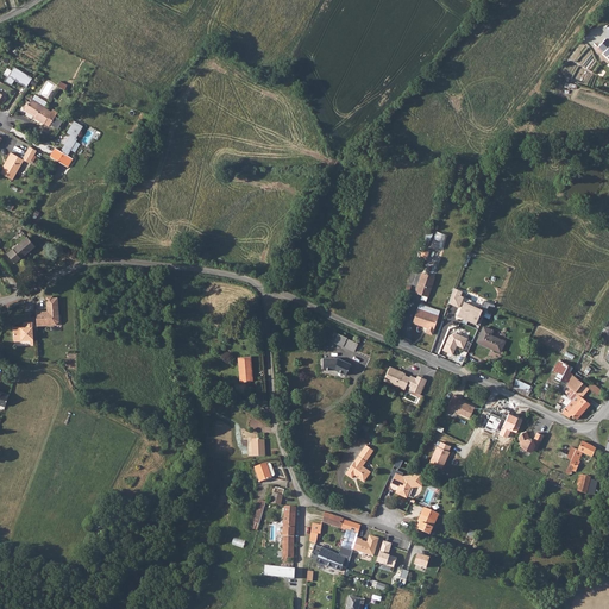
[(7,45),(4,51),(12,56),(16,51),(7,45)]
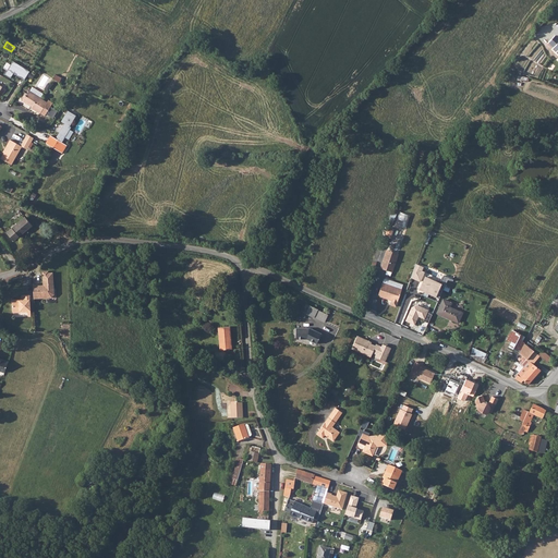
[(19,77),(27,83),(33,74),(15,63),(8,76),(13,81),(16,75),(19,76),(19,77)]
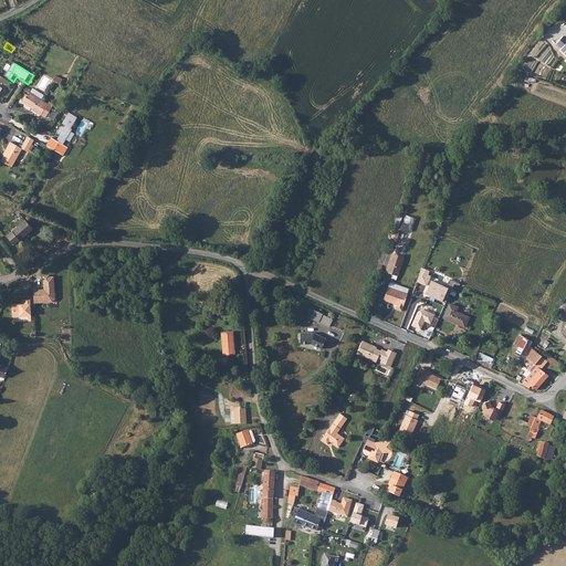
[(34,95),(45,102),(48,98),(37,92),(34,95)]
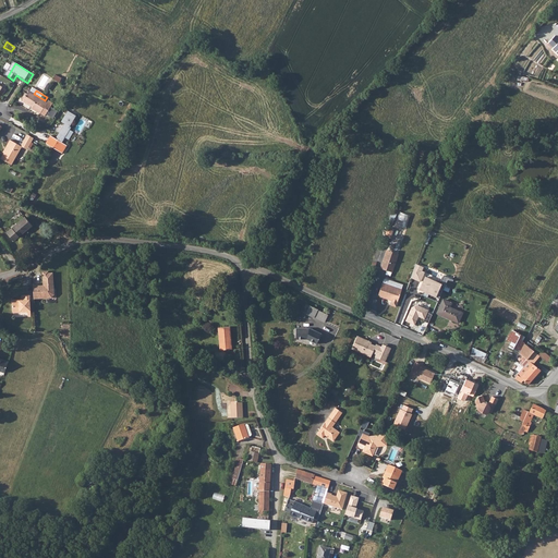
[(33,94),(27,101),(38,109),(37,110),(45,116),(45,114),(49,118),(57,105),(53,102),(51,105),(45,100),(34,94),(33,94)]
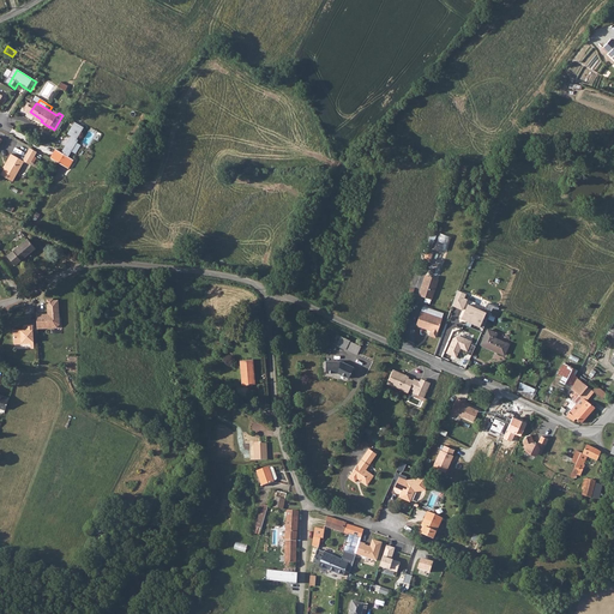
[(76,122),(68,134),(72,137),(62,151),(65,152),(65,154),(70,157),(80,140),(79,139),(85,128),(76,122)]
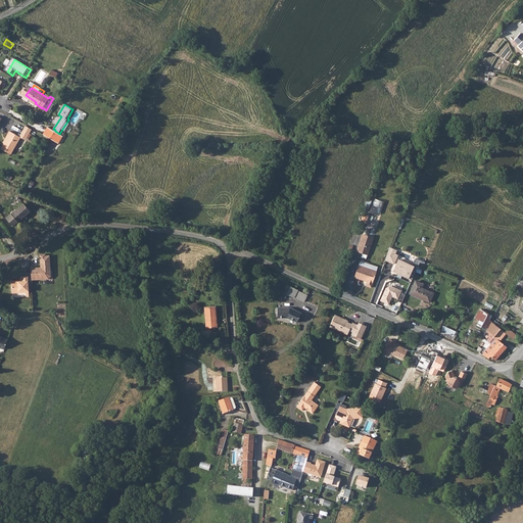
[(48,128),(44,135),(59,144),(63,137),(59,134),(55,131),(48,128)]
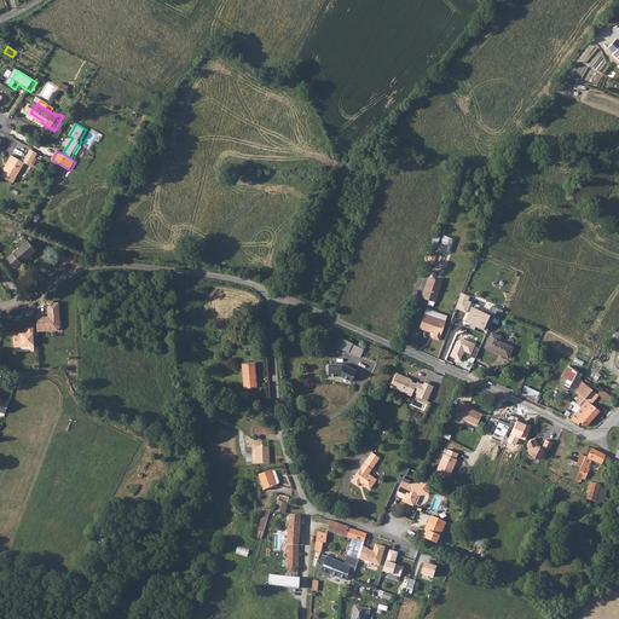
[(34,152),(28,163),(35,167),(41,157),(34,152)]
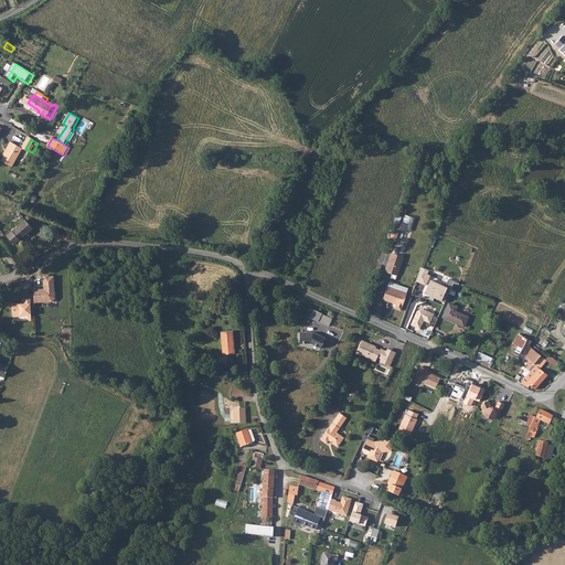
[(13,146),(2,163),(13,170),(24,153),(13,146)]
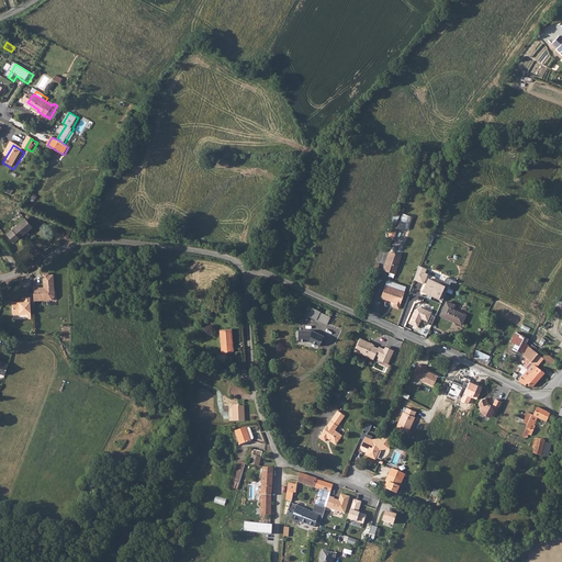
[(407,229),(413,216),(402,213),(397,226),(407,229)]
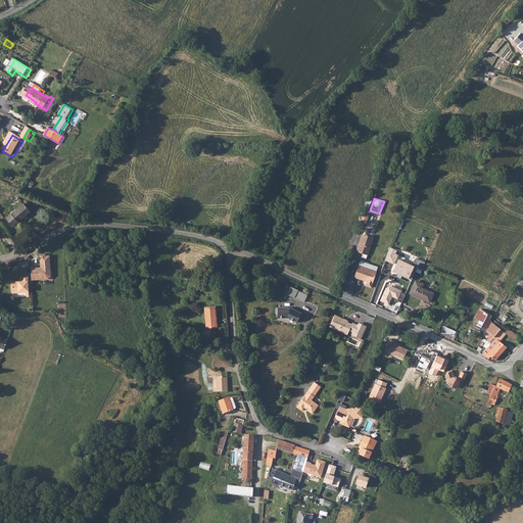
[(25,206),(6,220),(13,228),(31,214),(25,206)]
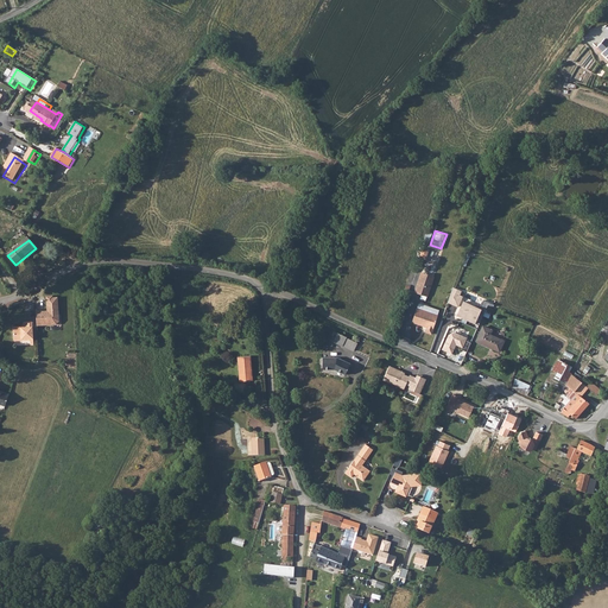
[(418,277),(413,292),(425,297),(431,282),(418,277)]
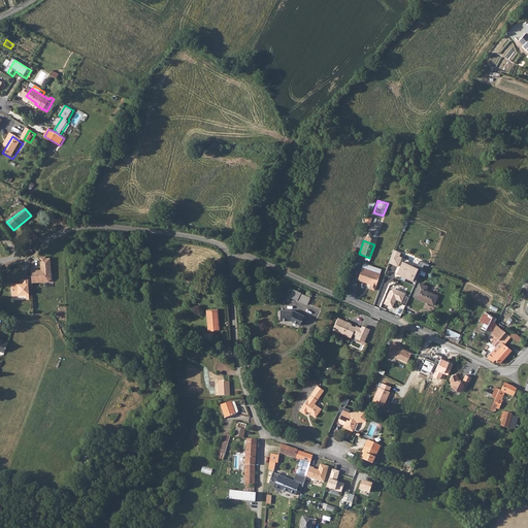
[(422,264),(418,262),(416,268),(399,261),(400,258),(397,257),(399,252),(394,250),(389,262),(398,266),(395,273),(399,275),(398,278),(403,282),(405,277),(415,282),(422,264)]
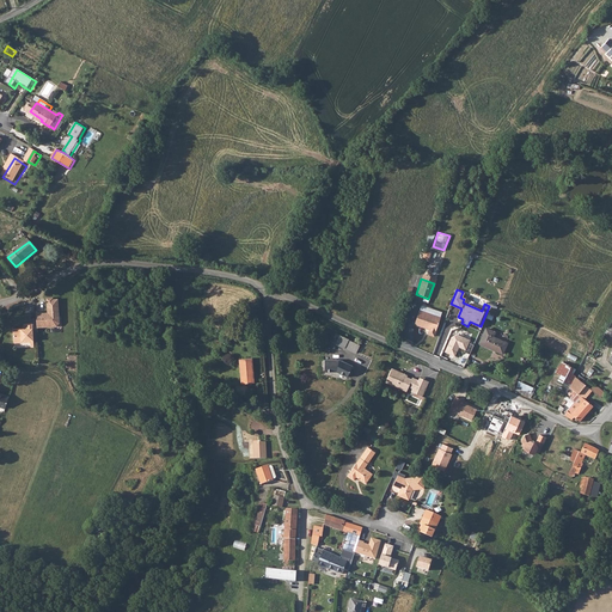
[(59,316),(59,300),(54,300),(54,298),(48,298),(48,310),(49,310),(49,311),(48,313),(42,313),(42,312),(36,312),(37,326),(49,326),(49,324),(55,324),(57,323),(57,318),(59,316)]
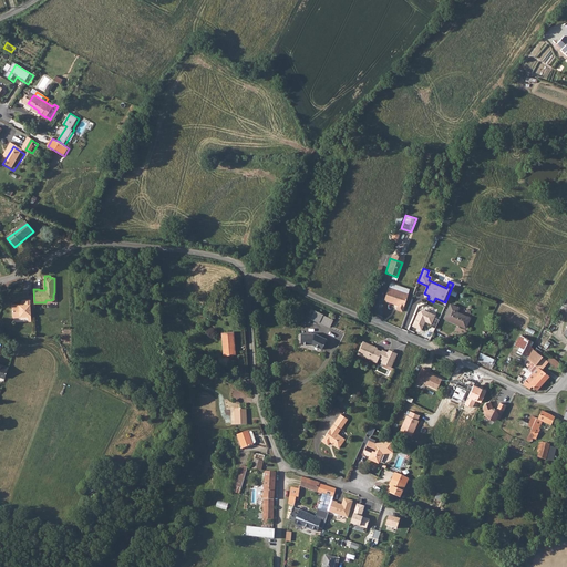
[(387,288),(382,300),(395,306),(394,310),(400,312),(406,295),(387,288)]
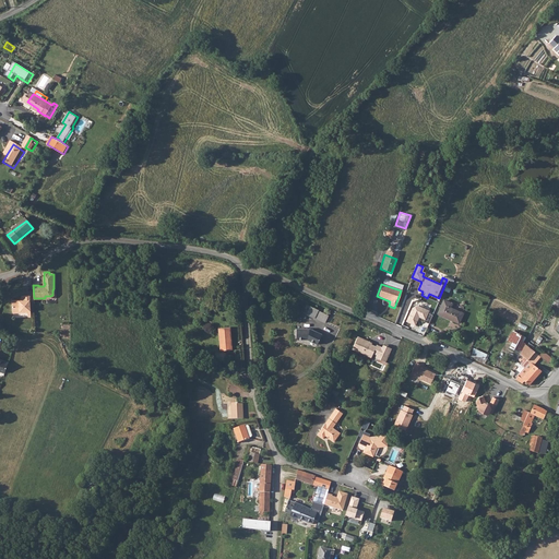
[(25,301),(13,300),(13,313),(22,314),(23,312),(26,312),(27,314),(31,314),(30,297),(25,297),(25,301)]
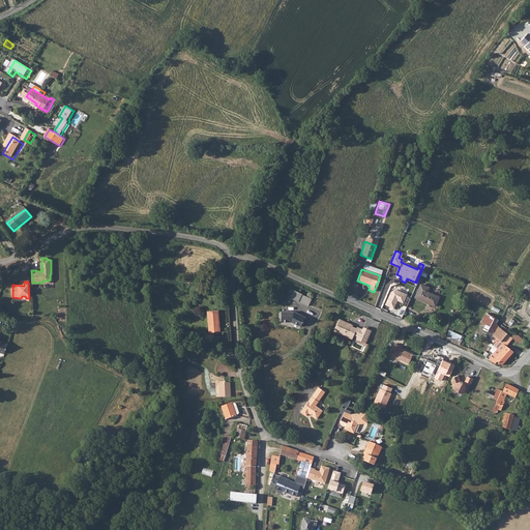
[(419,283),(413,298),(435,306),(439,297),(425,291),(428,287),(419,283)]
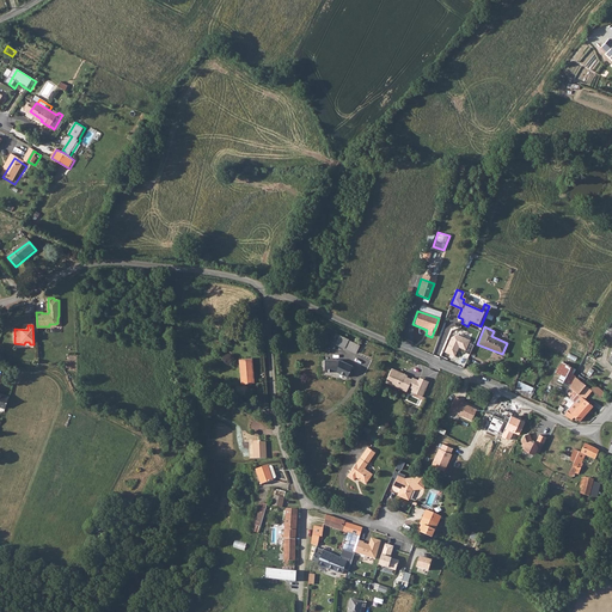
[(467,343),(470,340),(457,334),(450,337),(444,352),(453,356),(458,347),(464,349),(464,352),(469,354),(472,344),(467,343)]
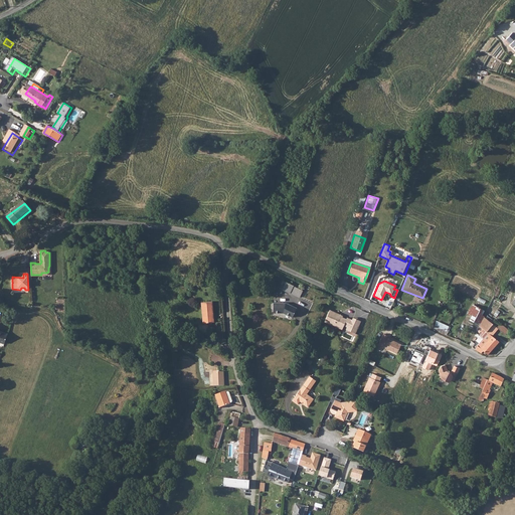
[(294,286),(291,293),(308,300),(311,293),(294,286)]
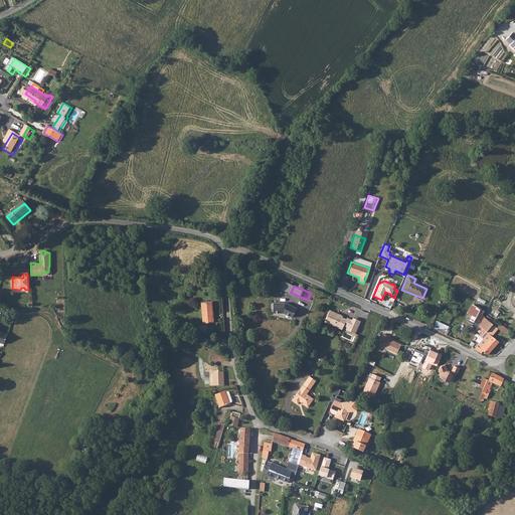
[(272,302),(272,311),(273,312),(283,313),(292,317),(296,308),(284,302),(272,302)]
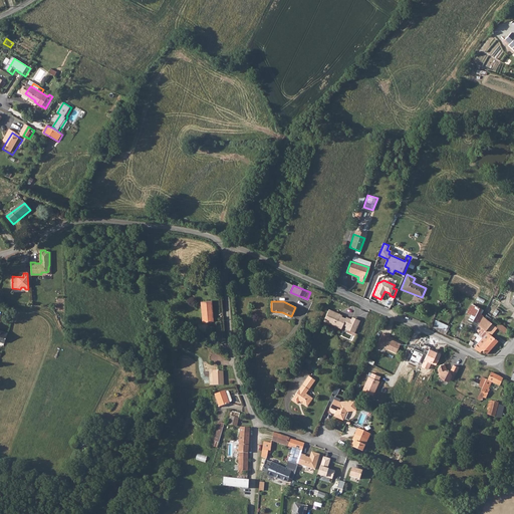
[(210,323),(209,314),(212,314),(211,302),(199,303),(201,324),(210,323)]
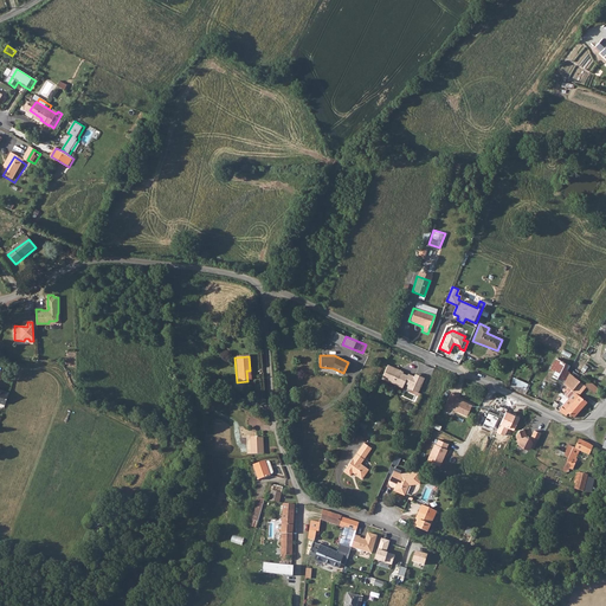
[(400,368),(387,363),(382,374),(392,379),(391,381),(401,386),(404,381),(407,384),(404,389),(416,394),(419,385),(410,381),(411,379),(410,378),(408,379),(405,378),(406,374),(399,371),(400,368)]
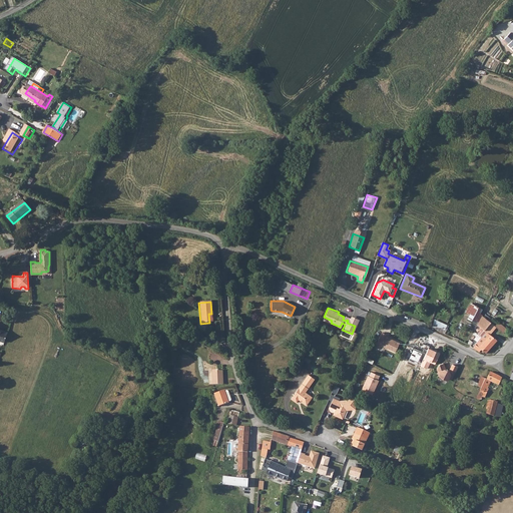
[(490,315),(486,323),(493,330),(500,323),(490,315)]
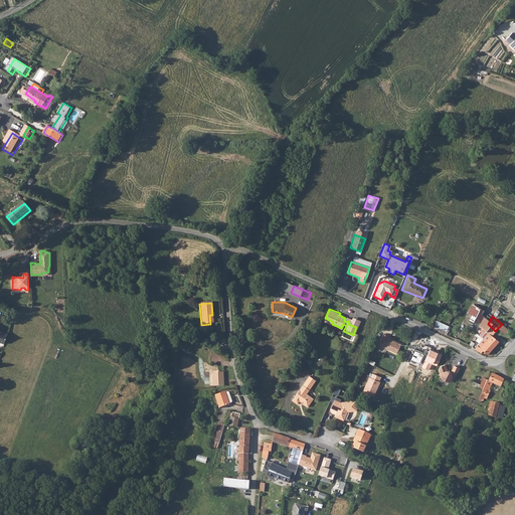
[(478,343),(478,344),(481,346),(489,331),(485,329),(478,343)]
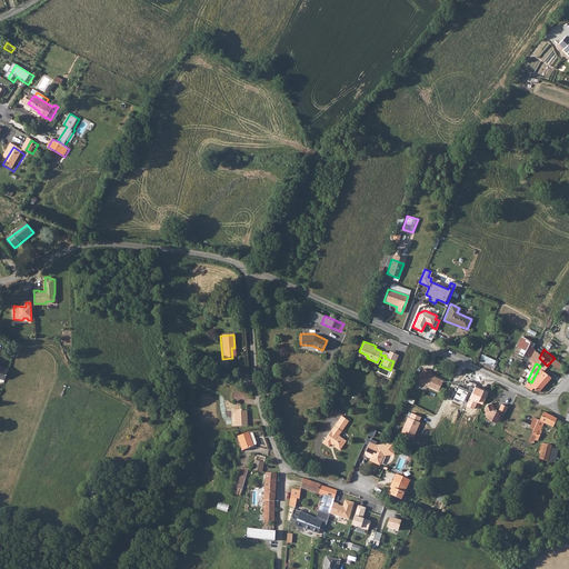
[(550,367),(535,385),(539,387),(542,385),(549,389),(561,377),(550,367)]
